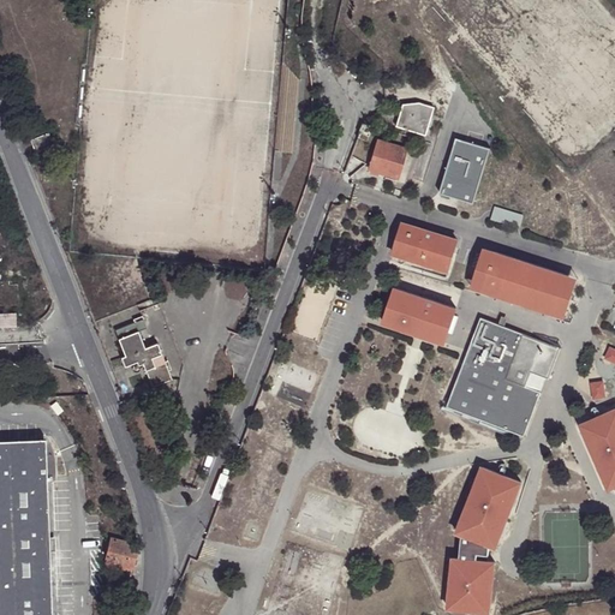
[(424,135),(434,107),(417,102),(402,105),(395,126),(424,135)]
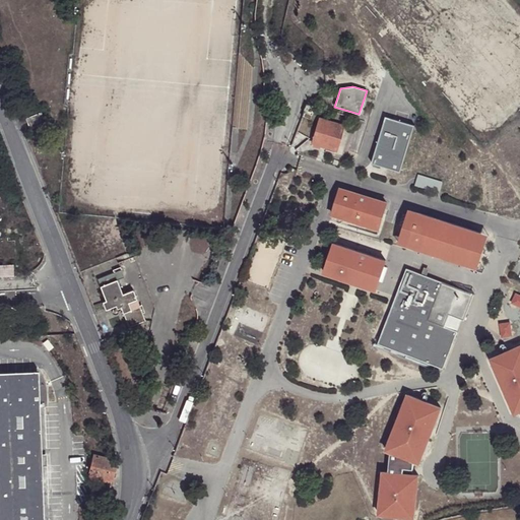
[(306,104),(302,116),(310,118),(313,106),(306,104)]
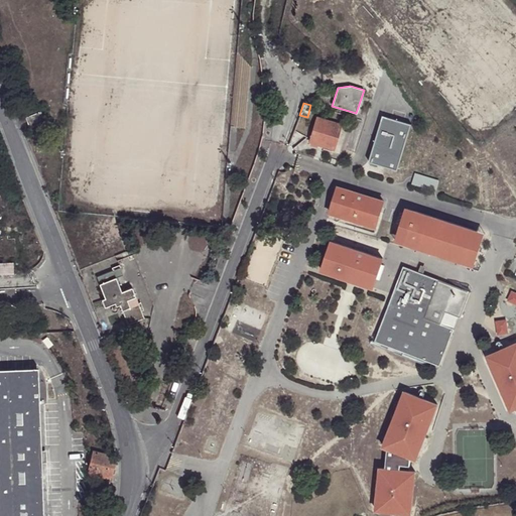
[(46,123),(42,112),(28,117),(32,129),(46,123)]
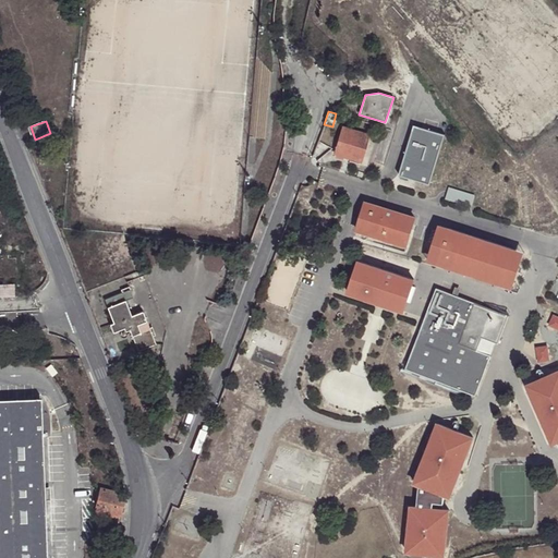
[(443,132),(413,123),(399,173),(428,182),(443,132)]
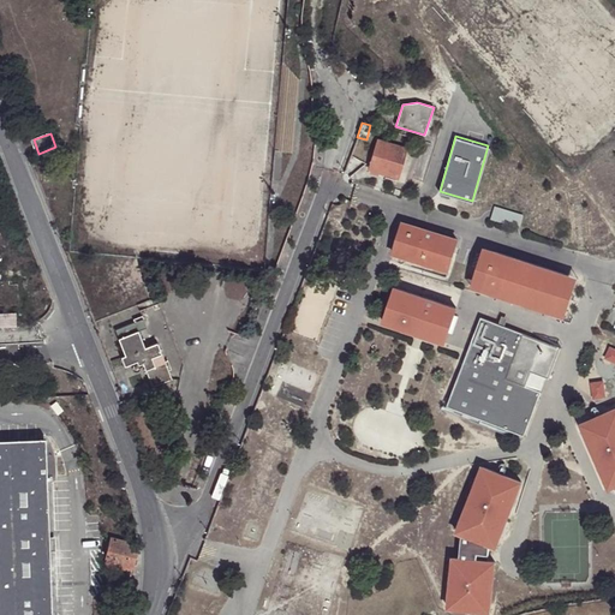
[(384,168),(382,173),(396,177),(405,149),(377,139),(368,169),(380,173),(381,167),(384,168)]
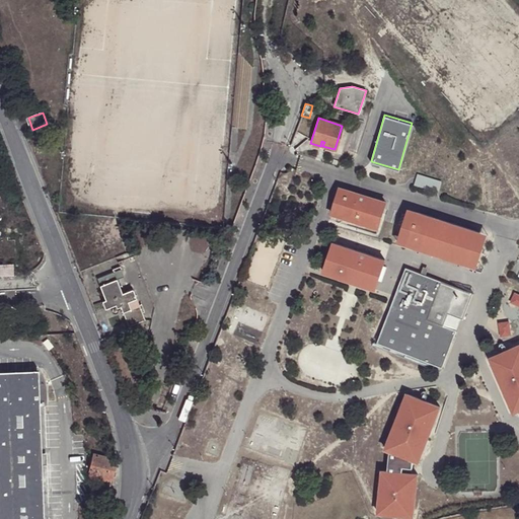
[(441,181),(416,174),(413,187),(438,194),(441,181)]
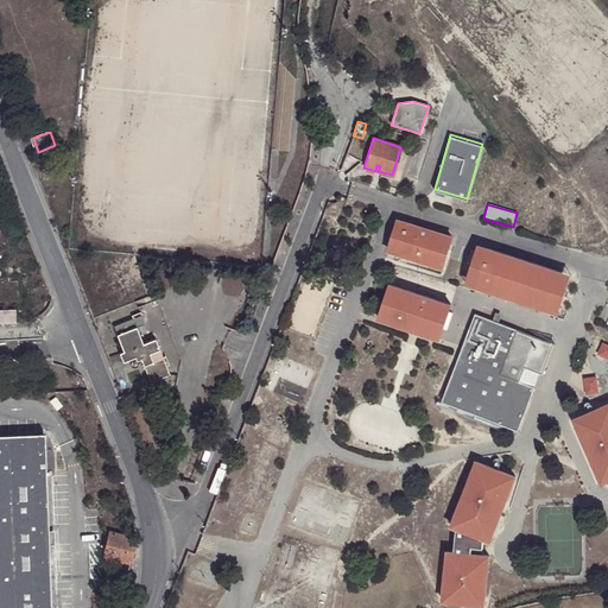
[(451,236),(398,220),(388,249),(442,266),(451,236)]
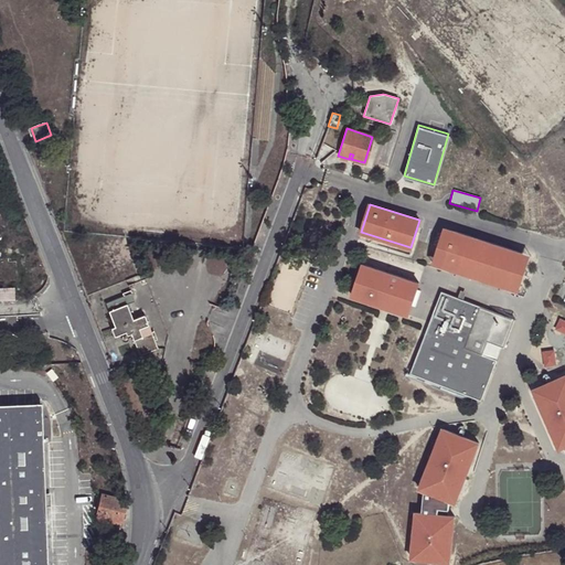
[(441,265),(456,228),(446,224),(432,262),(441,265)]
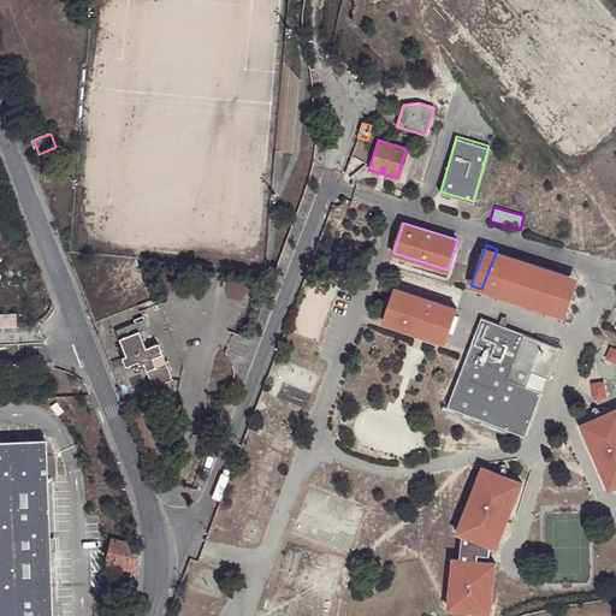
[(568,274),(497,249),(481,289),(554,315),(568,274)]
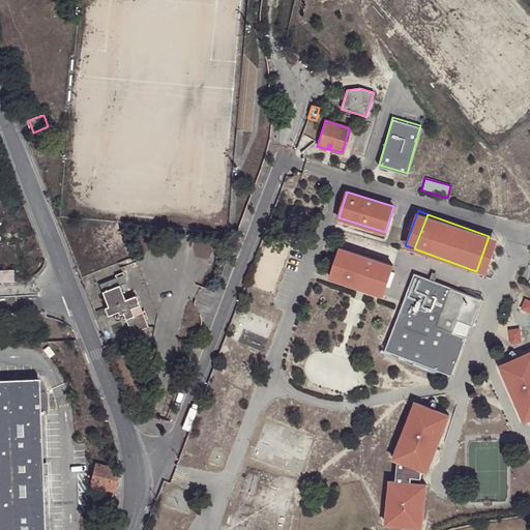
[(498,239),(489,236),(476,271),(486,274),(498,239)]
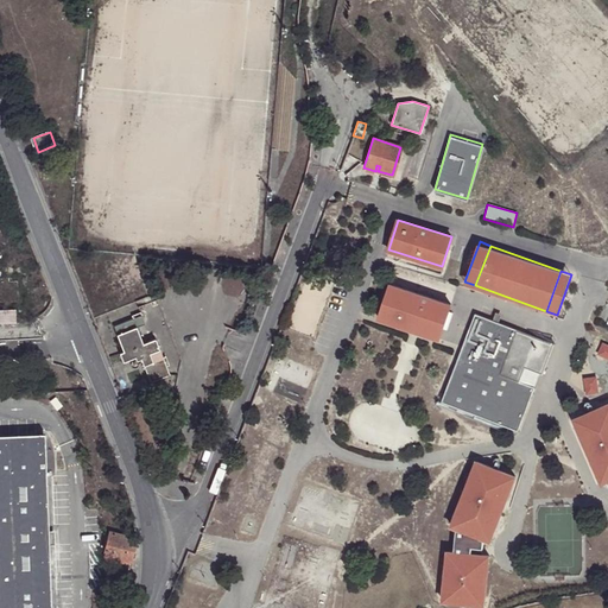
[(450,304),(390,283),(378,316),(438,339),(450,304)]
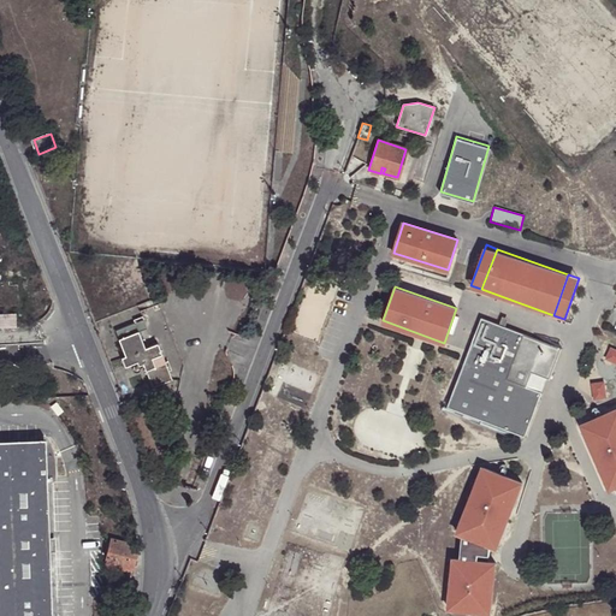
[(0,326),(16,326),(16,313),(0,313),(0,326)]
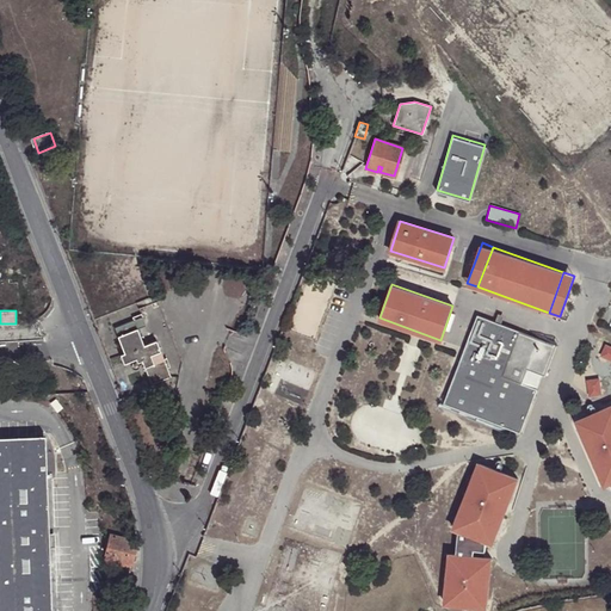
[(555,346),(476,314),(440,402),(517,433),(535,389),(519,383),(525,370),(543,377),(555,346)]
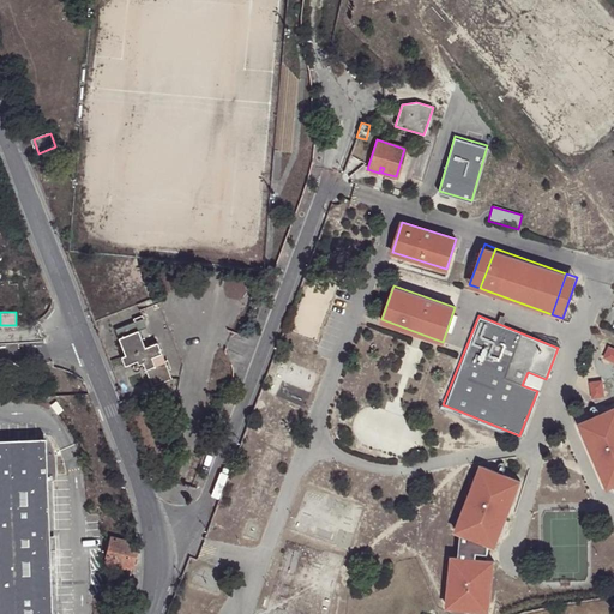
[(136,332),(139,331),(148,327),(144,319),(115,330),(125,355),(121,357),(125,366),(140,360),(152,386),(172,379),(168,371),(164,372),(162,363),(166,362),(157,343),(145,348),(142,339),(138,341),(136,332)]
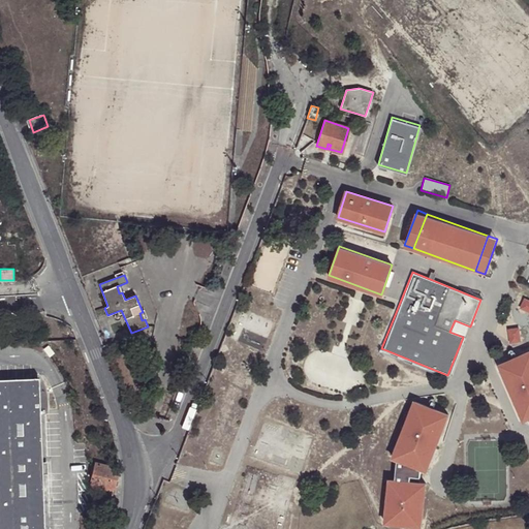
[(528,304),(523,301),(520,306),(528,311),(528,304)]
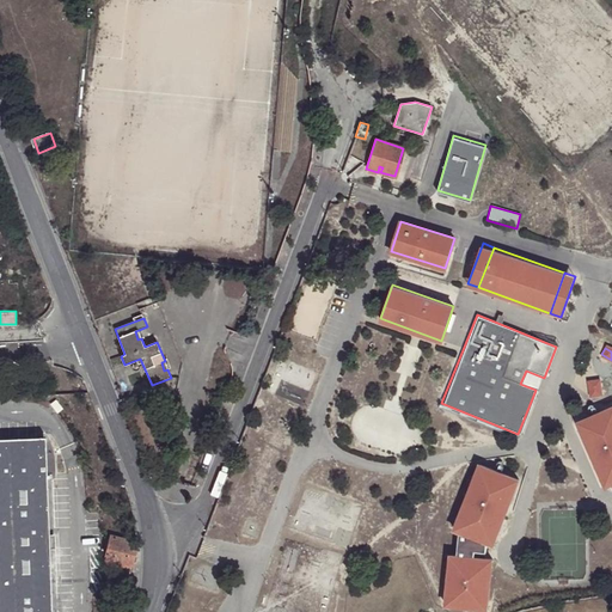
[(588,397),(603,396),(600,378),(586,379),(588,397)]
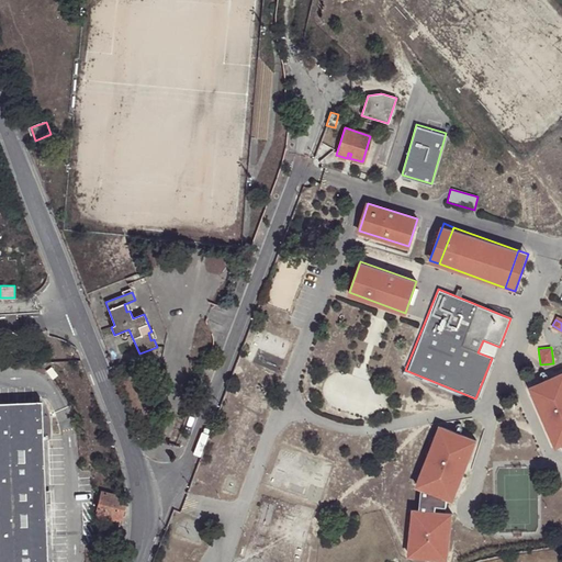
[(561,374),(526,389),(550,449),(555,447),(561,454),(561,374)]
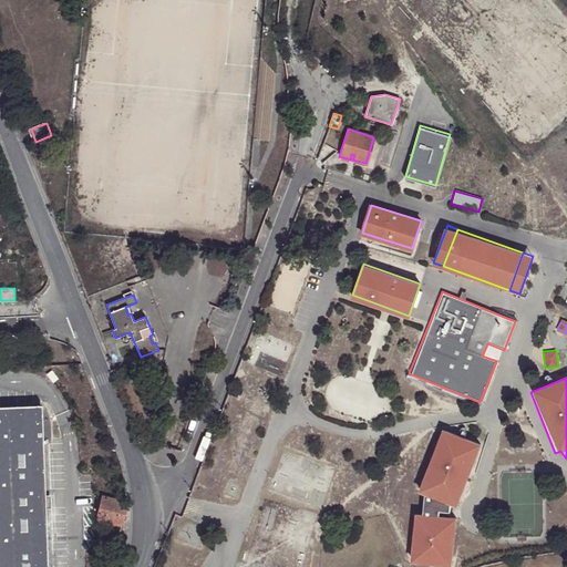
[(0,566),(48,566),(41,403),(0,404),(0,566)]
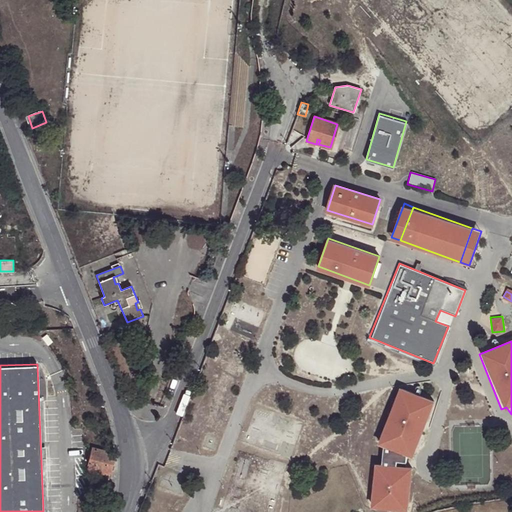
[(409,456),(430,402),(398,389),(376,443),(381,445),(379,465),(373,464),(369,506),(404,509),(408,468),(402,467),(396,466),(396,461),(403,462),(404,454),(409,456)]
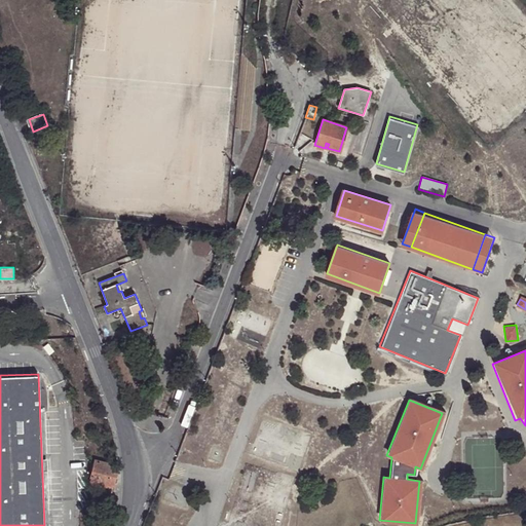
[(97,461),(92,482),(92,483),(95,484),(102,486),(105,484),(114,486),(118,467),(113,465),(97,461)]
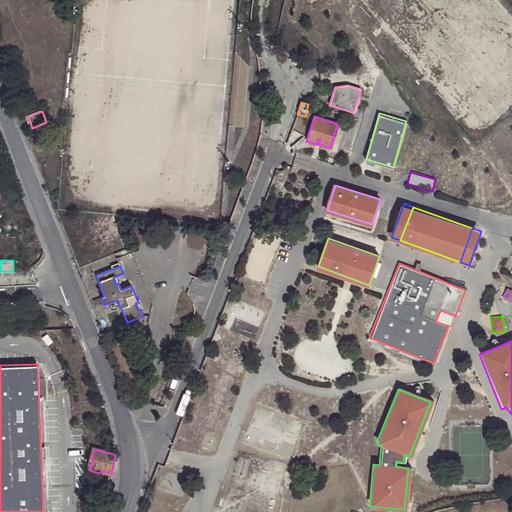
All buildings are outlined.
